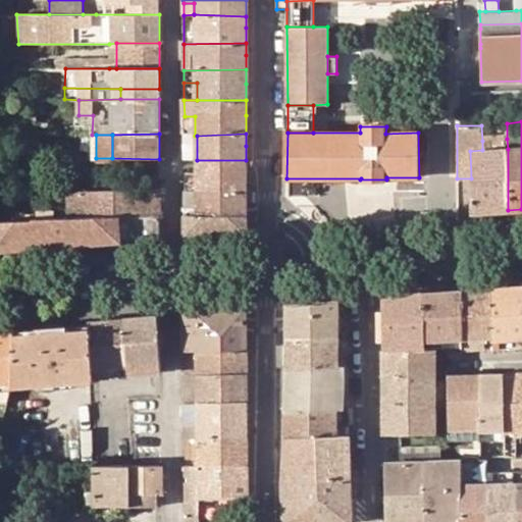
[(184,136),(185,159),(195,159),(197,160),(197,136),(195,136),(184,136)]
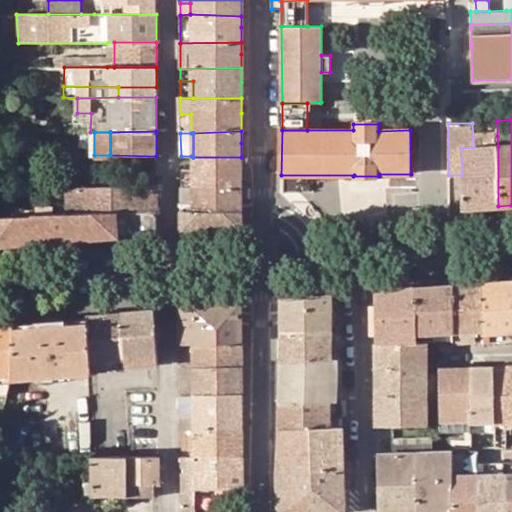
[(498,206),(498,146),(473,147),(461,148),(462,175),(462,209),(498,206)]
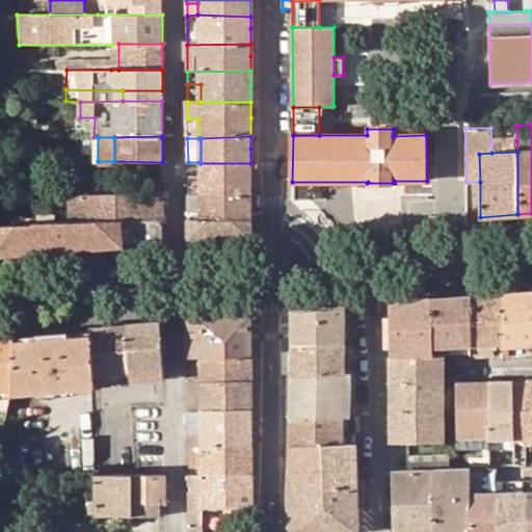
[(250,163),(201,163),(198,162),(200,177),(200,194),(250,194),(250,178),(250,163)]
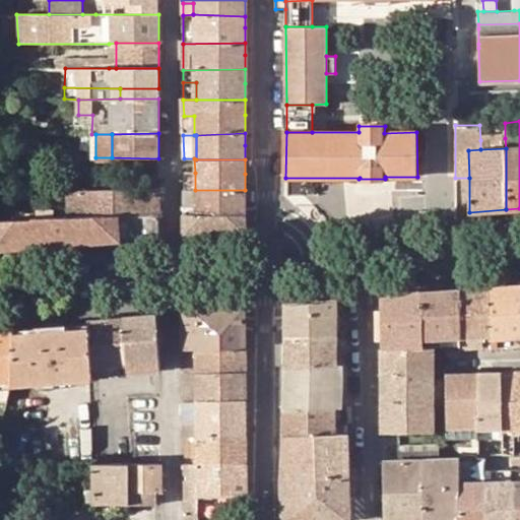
[(184,173),(184,190),(195,190),(195,173),(184,173)]
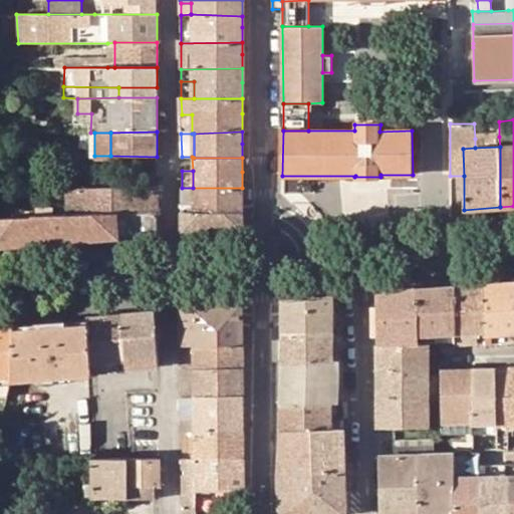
[(159,212),(158,187),(67,188),(68,215),(159,212)]
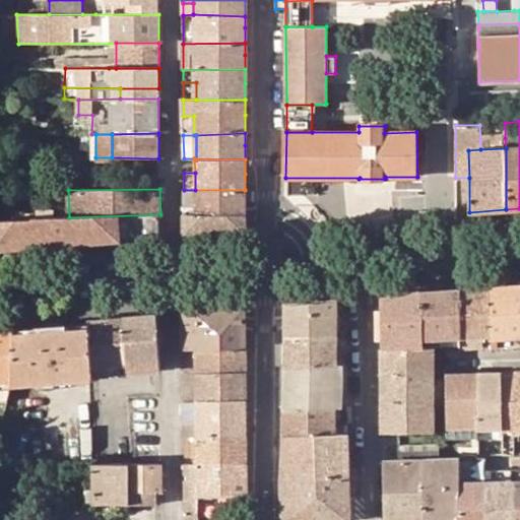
[(245,190),(195,190),(184,190),(185,213),(202,215),(245,214),(245,202),(245,190)]
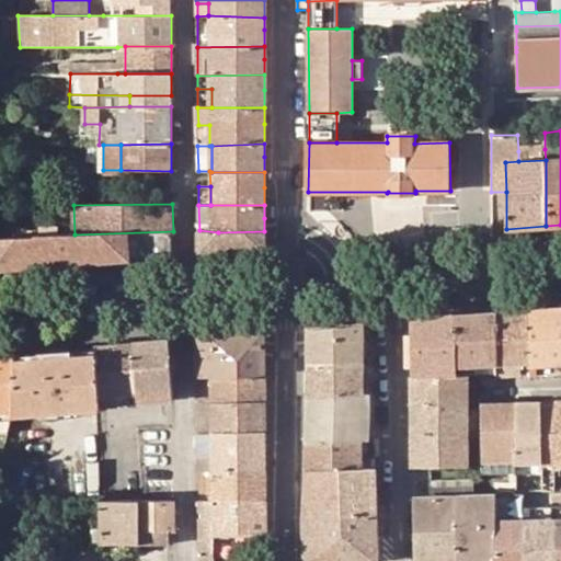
[(199,230),(199,256),(220,254),(264,250),(264,247),(264,231),(218,232),(199,230)]
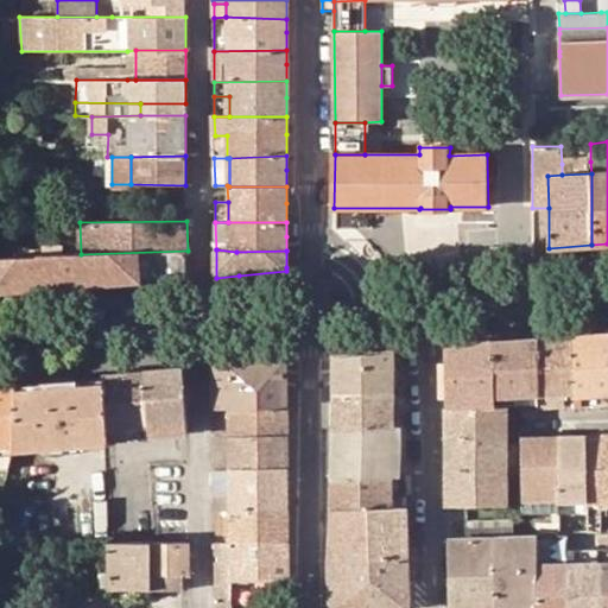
[(0,292),(121,283),(188,278),(188,251),(81,254),(39,254),(39,255),(23,257),(0,257),(0,292)]
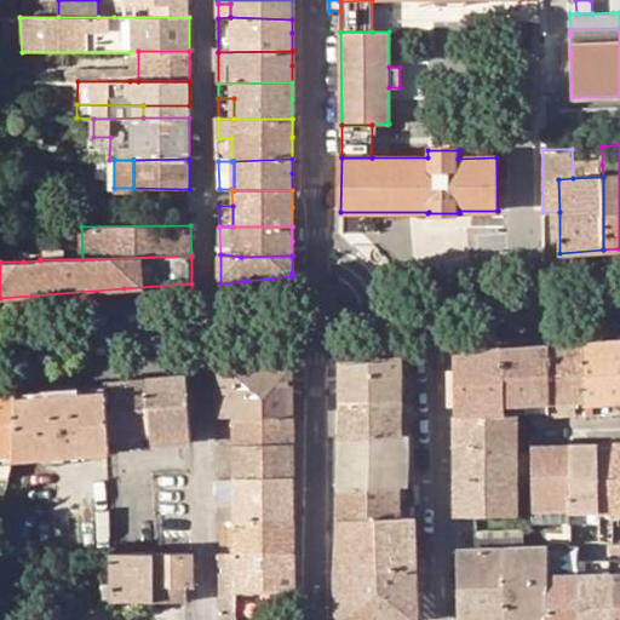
[(587,415),(587,418),(619,414),(619,339),(586,342),(587,400),(587,415)]
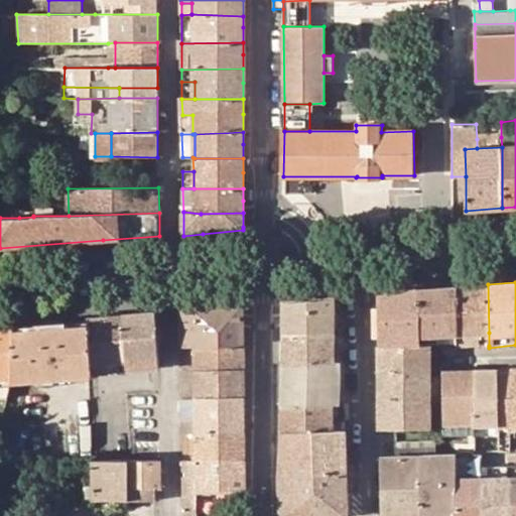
[(459,345),(459,347),(481,346),(481,333),(489,333),(488,284),(458,287),(459,334),(459,340),(459,345)]
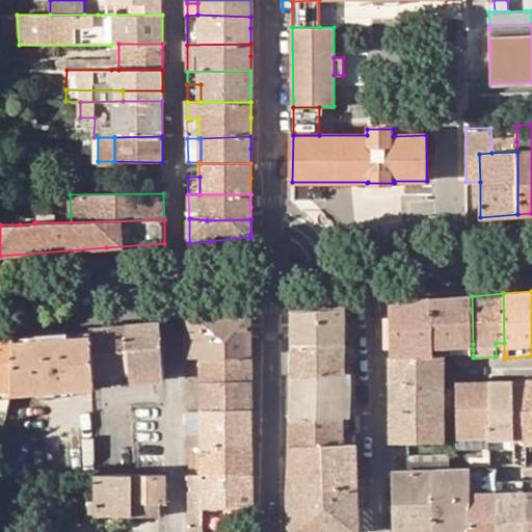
[(432,298),(433,345),(466,344),(473,344),(472,296),(432,298)]
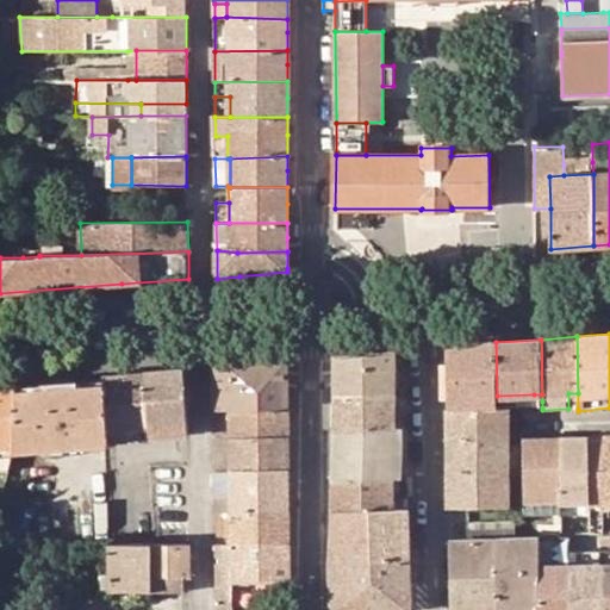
[(448,346),(448,399),(449,408),(497,408),(497,399),(497,396),(496,342),(448,346)]
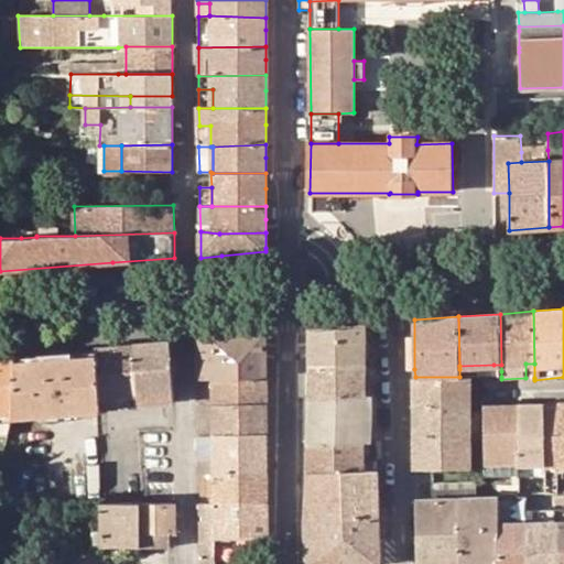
[(367,366),(365,326),(311,328),(310,366),(367,366)]
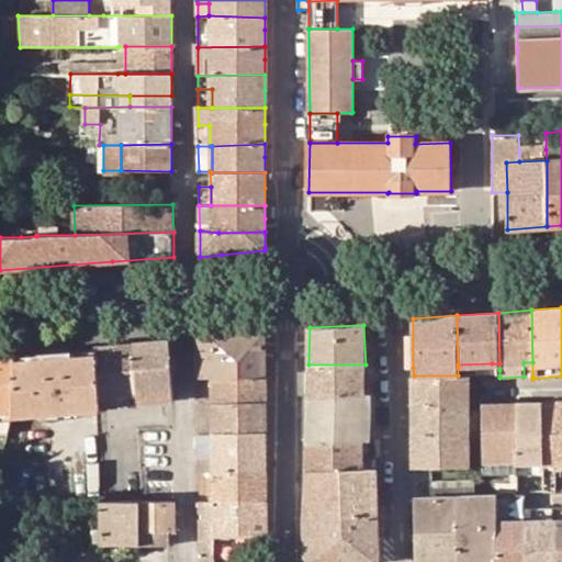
[(198,378),(265,377),(265,333),(234,335),(198,338),(198,378)]
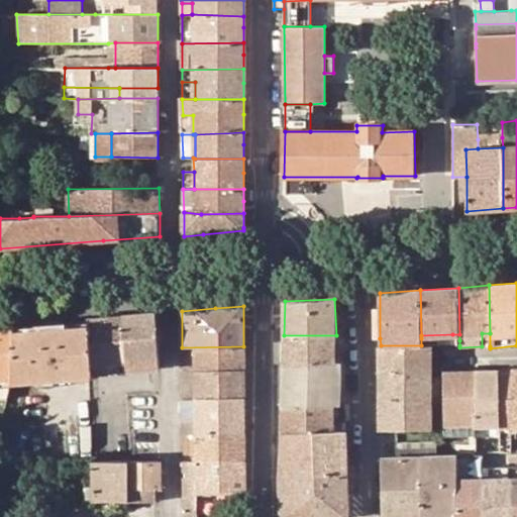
[(160,357),(158,313),(141,314),(124,315),(125,359),(133,359),(150,357),(160,357)]
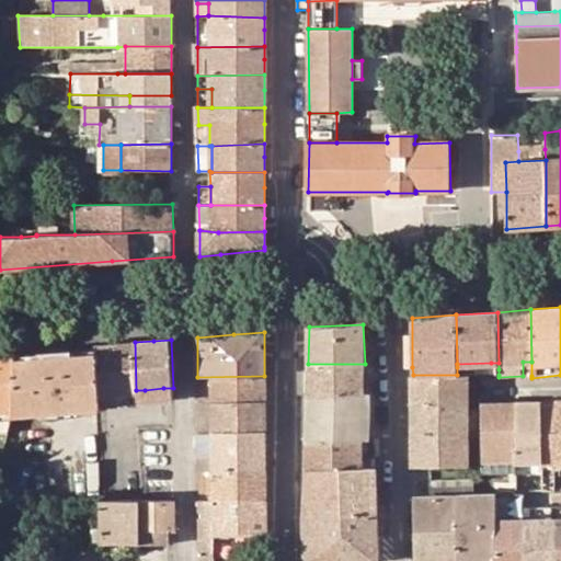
[(96,352),(100,396),(136,392),(136,390),(135,342),(115,343),(96,344),(96,352)]
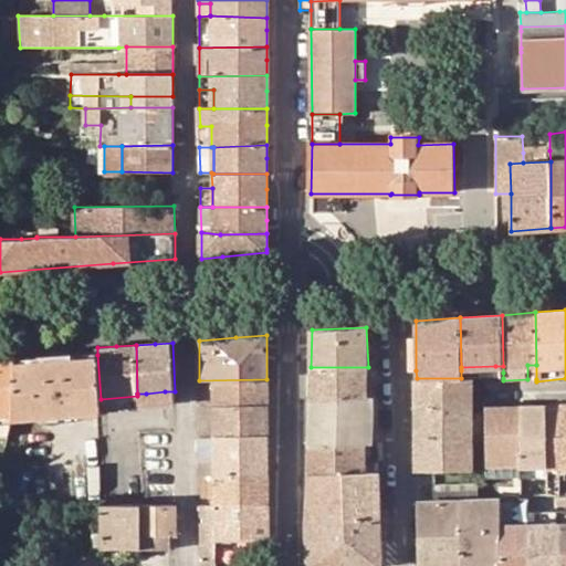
[(0,430),(13,430),(13,418),(16,360),(16,355),(0,355),(0,430)]
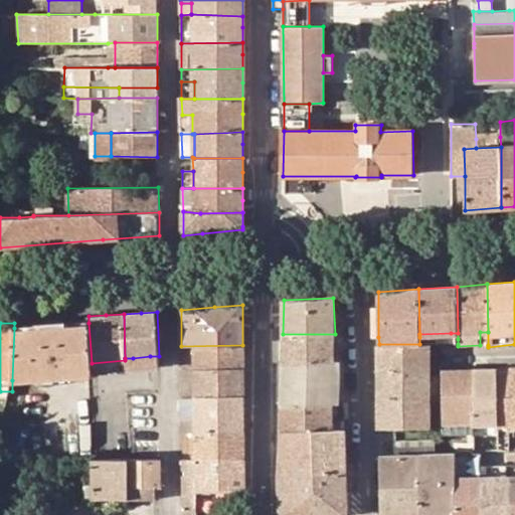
[(28,378),(93,373),(93,370),(92,363),(89,323),(50,326),(14,328),(12,380),(28,378)]
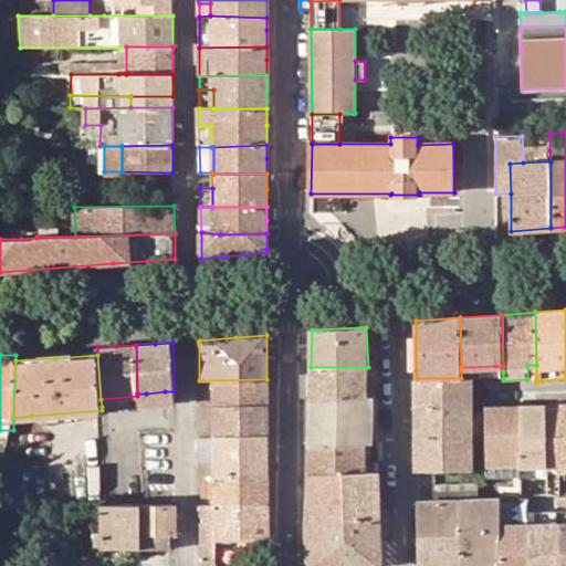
[(311,398),(373,397),(373,391),(367,391),(368,367),(311,367),(311,383),(311,398)]
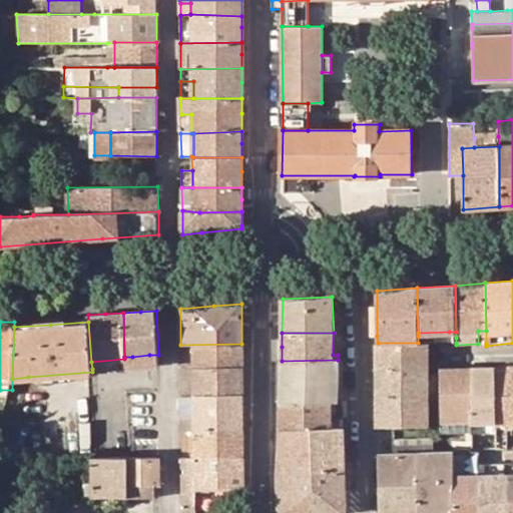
[(429,356),(430,343),(418,343),(378,343),(378,370),(430,369),(429,356)]
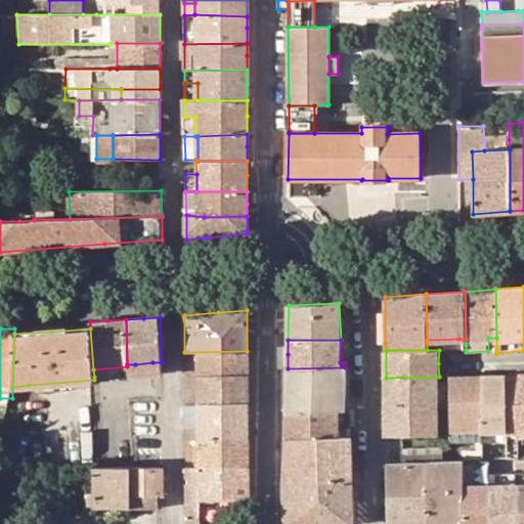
[(247,351),(184,352),(185,375),(199,375),(247,375),(247,359),(247,351)]
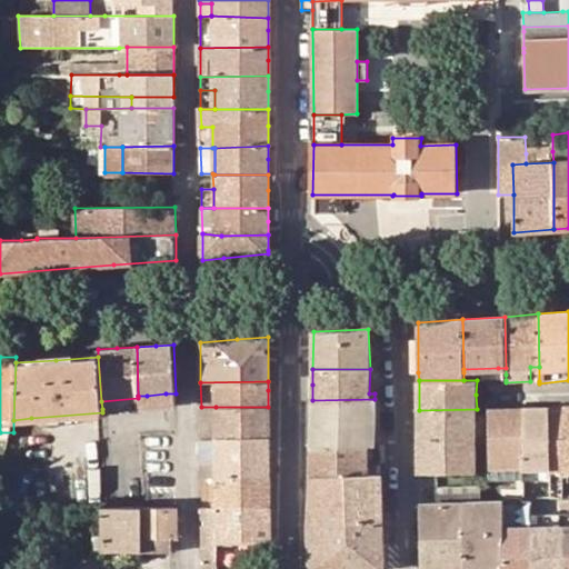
[(166,393),(147,396),(147,406),(167,405),(166,393)]
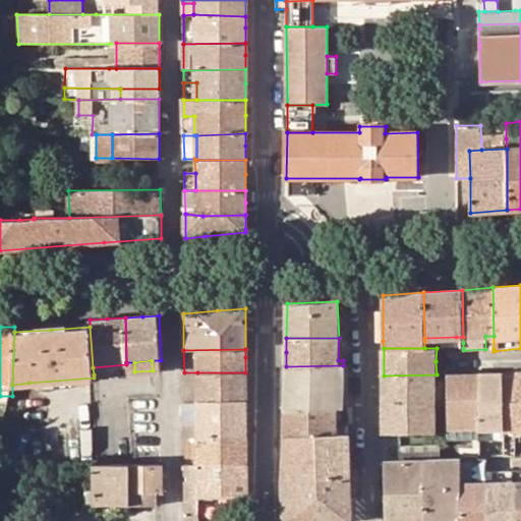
[(127,372),(126,364),(93,367),(94,374),(127,372)]
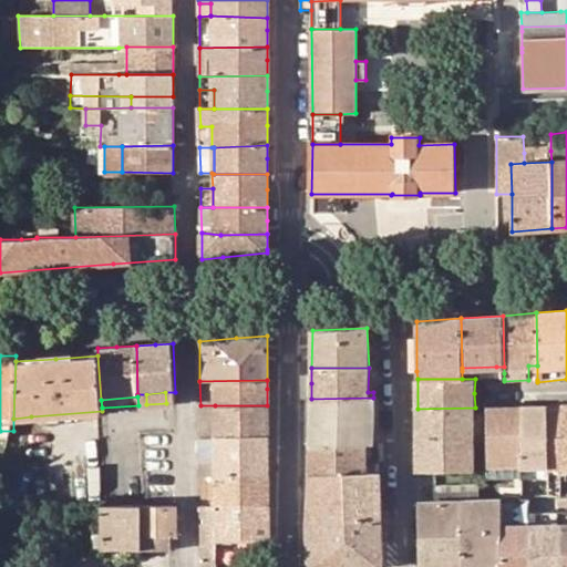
[(310,444),(372,444),(373,398),(311,399),(311,420),(310,444)]
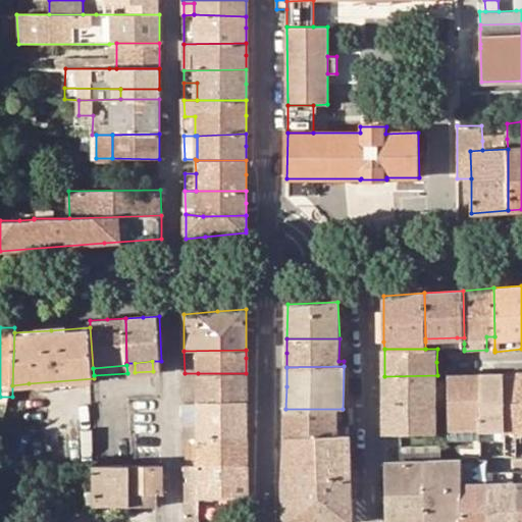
[(198,403),(198,373),(185,373),(184,403),(198,403)]
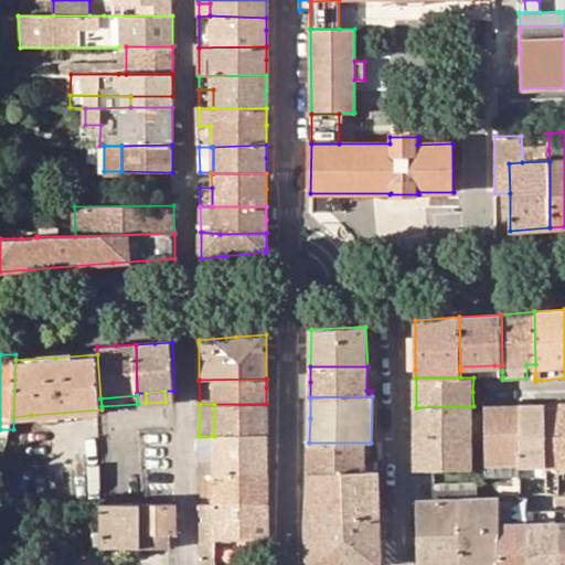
[(214,436),(267,437),(266,417),(266,413),(260,413),(260,407),(266,407),(266,404),(214,404),(214,436)]
